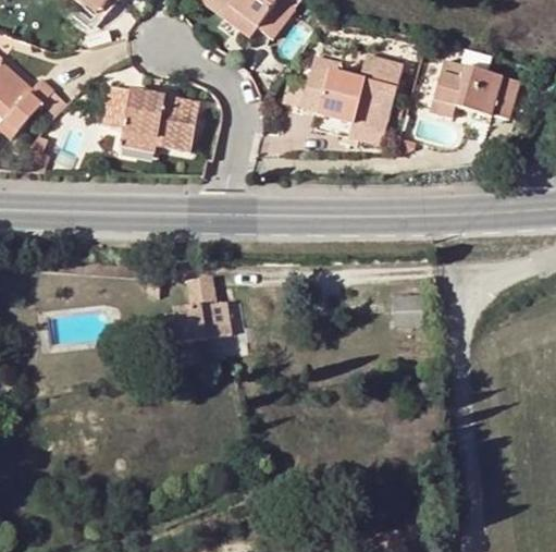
[(108,0),(102,7),(94,0),(81,0),(101,19),(118,0),(108,0)]
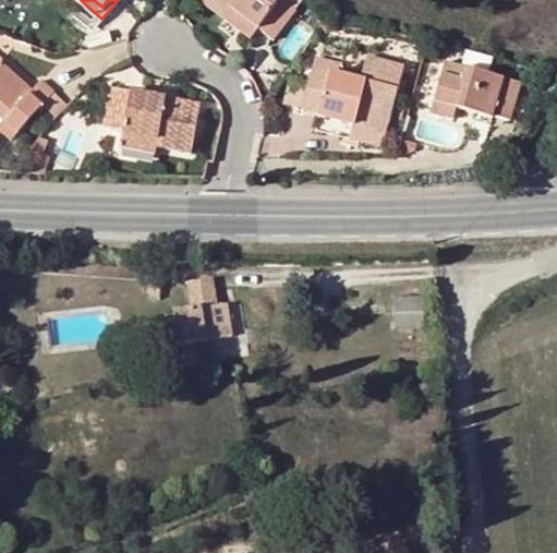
[(227,9),(216,0),(201,0),(251,37),(257,28),(229,5),(227,9)]
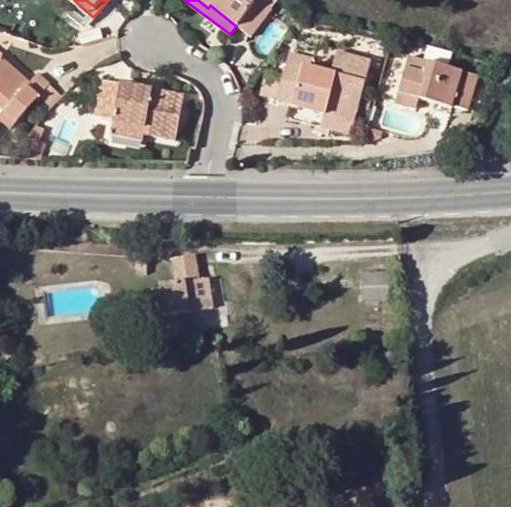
[(198,0),(208,8),(210,5),(236,26),(249,35),(270,7),(267,4),(270,0),(198,0)]
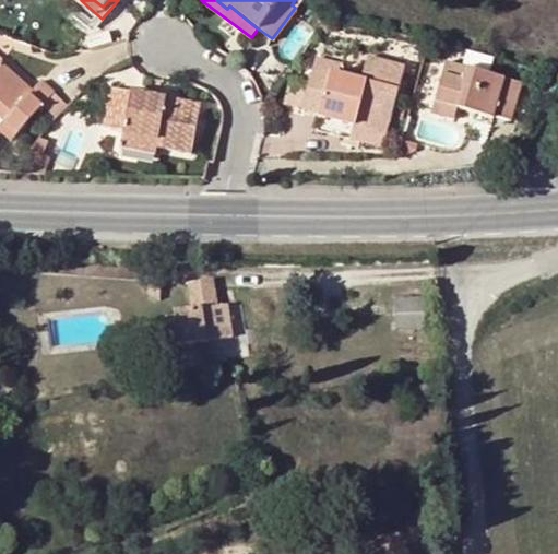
[(301,105),(303,107),(318,110),(318,115),(354,124),(349,136),(382,144),(403,65),(368,54),(361,78),(339,73),(341,61),(328,58),(317,55),(309,81),(291,75),(283,101),(301,105)]
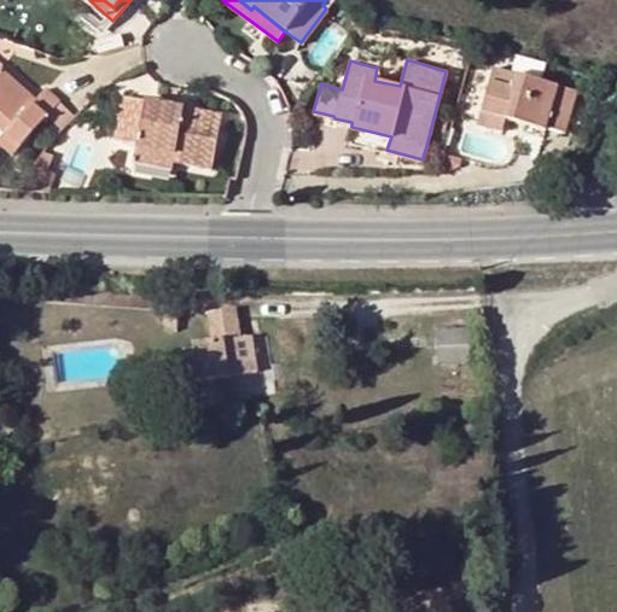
[(0,129),(4,133),(0,137),(0,141),(12,152),(47,112),(62,98),(47,85),(35,99),(3,69),(4,68),(0,63),(0,129)]
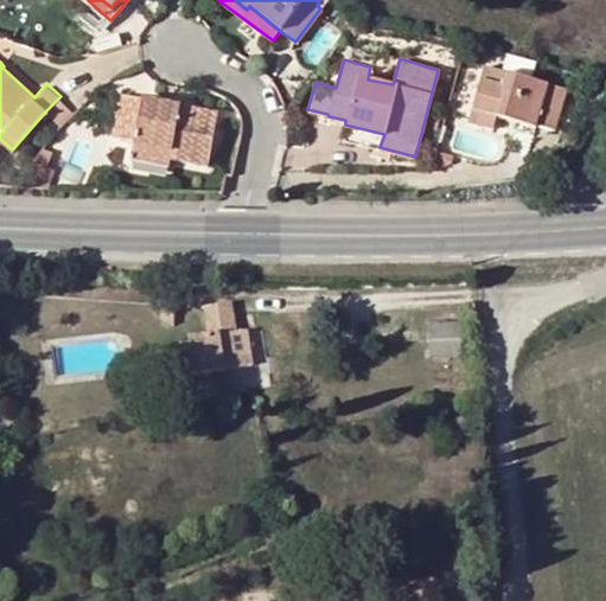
[(469,120),(493,127),(496,114),(536,125),(555,130),(567,88),(484,65),(469,120)]
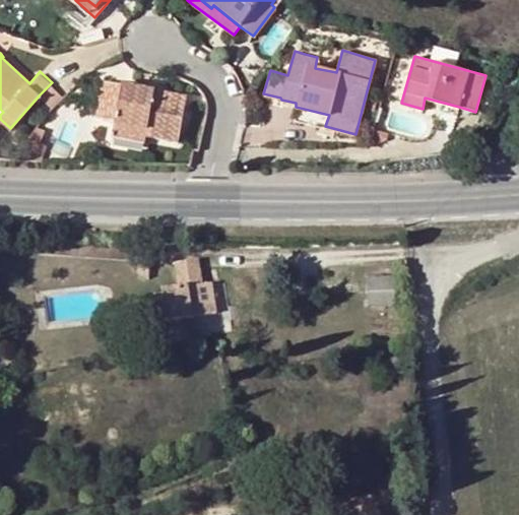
[(115,118),(114,122),(147,127),(145,136),(177,143),(186,95),(104,80),(96,114),(115,118)]
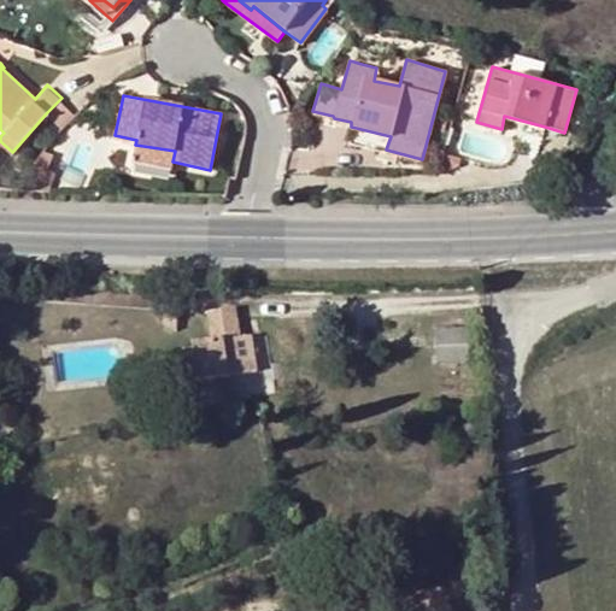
[(62,98),(47,112),(52,116),(66,101),(62,98)]
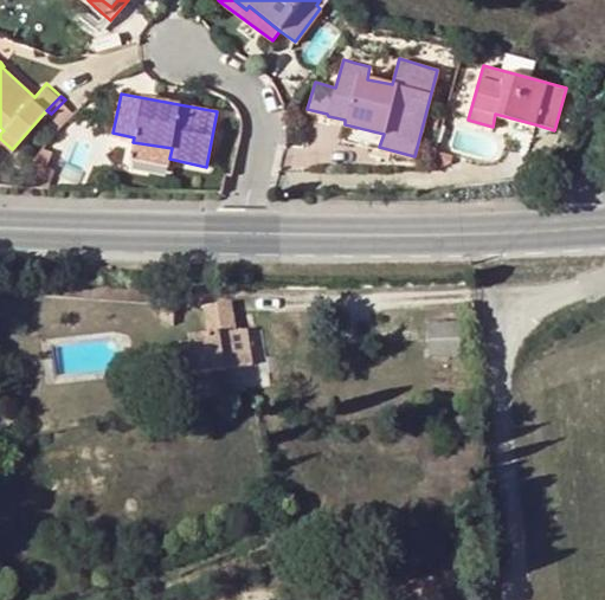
[(65,100),(51,114),(60,122),(75,109),(65,100)]
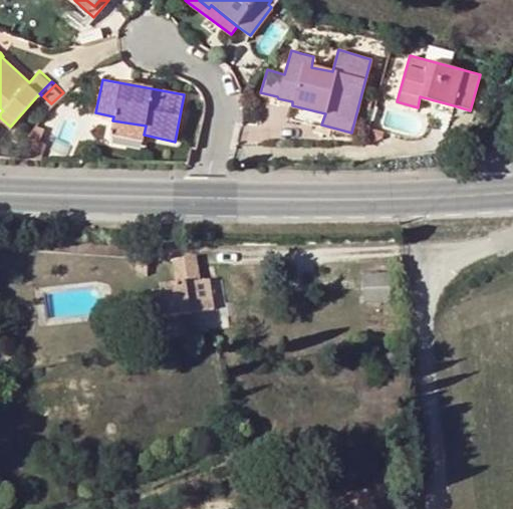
[(420,96),(418,107),(451,116),(454,105),(420,96)]
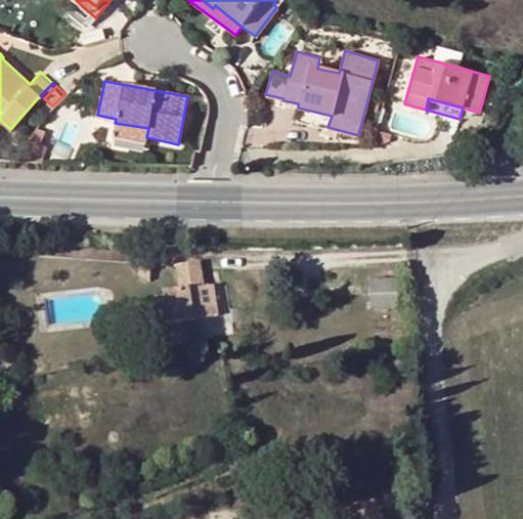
[(148,128),(115,123),(113,135),(146,141),(146,137),(148,128)]
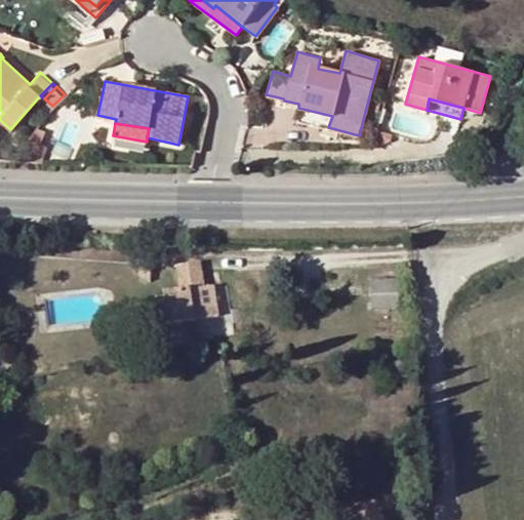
[(37,124),(15,159),(18,160),(42,161),(48,143),(42,141),(46,128),(37,124)]
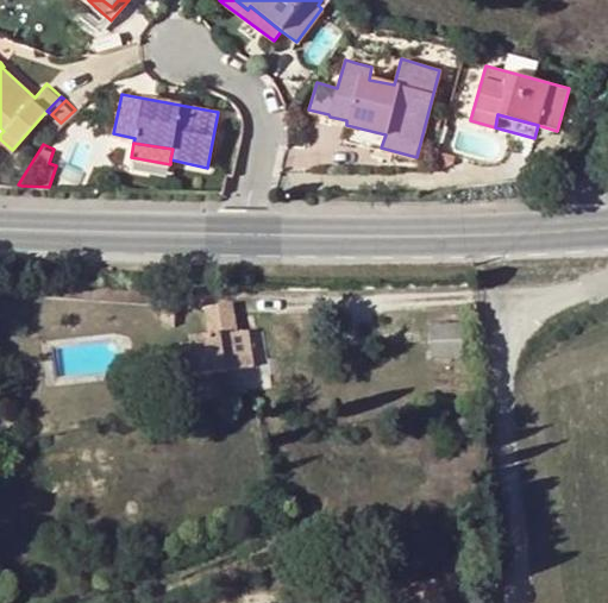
[(433,164),(432,168),(453,161),(456,152),(439,148),(433,164)]
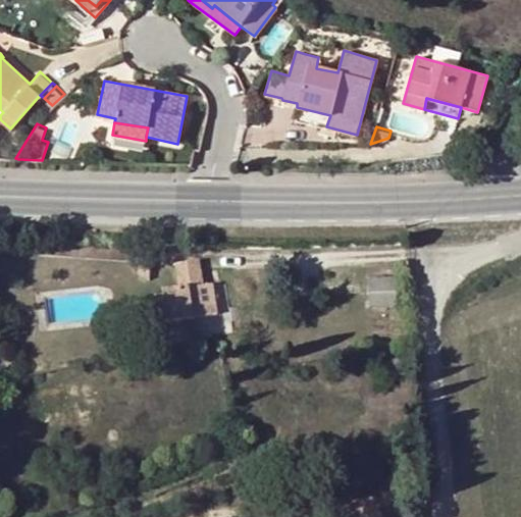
[(138,256),(138,270),(150,275),(152,257),(138,256)]
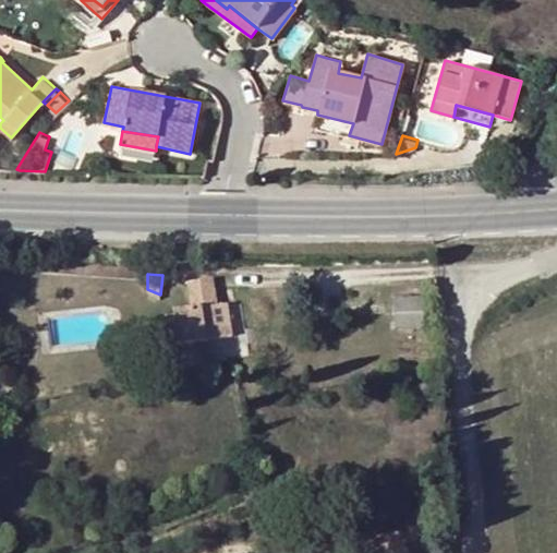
[(188,277),(191,303),(201,303),(217,301),(213,279),(188,277)]
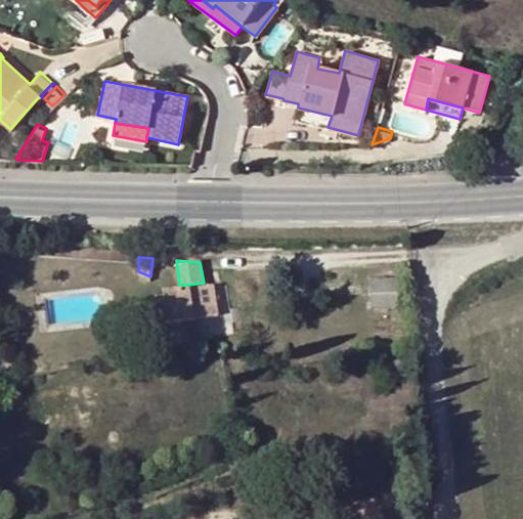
[(188,285),(191,306),(209,304),(204,283),(188,285)]
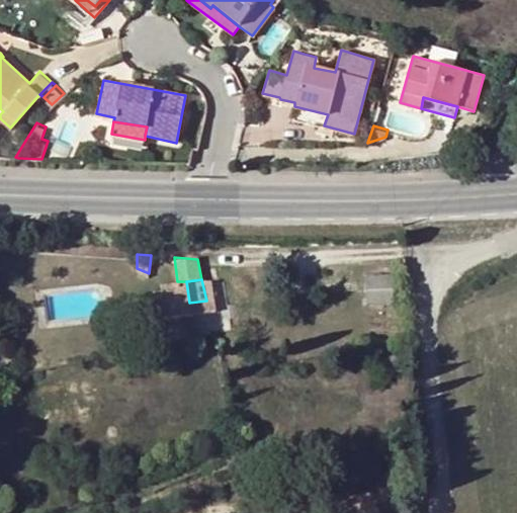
[(189,303),(186,281),(159,283),(160,290),(148,291),(144,296),(143,303),(144,308),(146,313),(150,317),(163,315),(165,335),(192,332),(189,303)]
